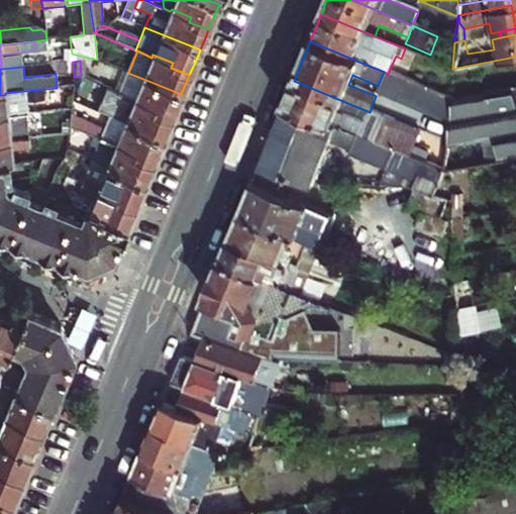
[(118,95),(128,73),(122,71),(113,93),(118,95)]
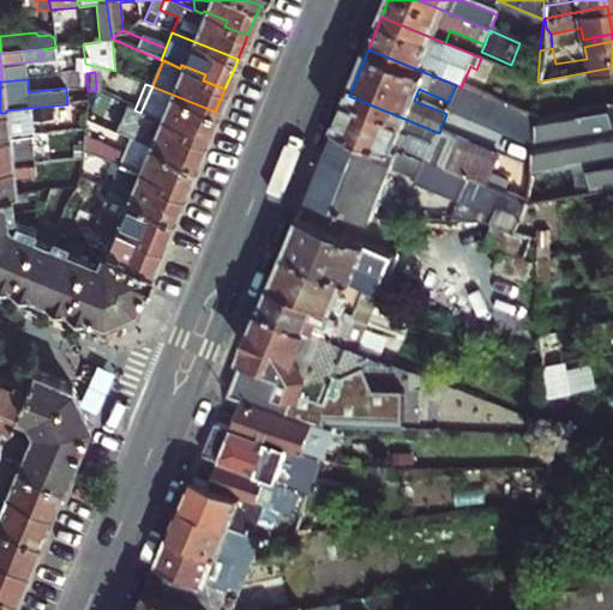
[(461,88),(456,85),(449,102),(444,113),(446,114),(533,151),(536,119),(461,88)]
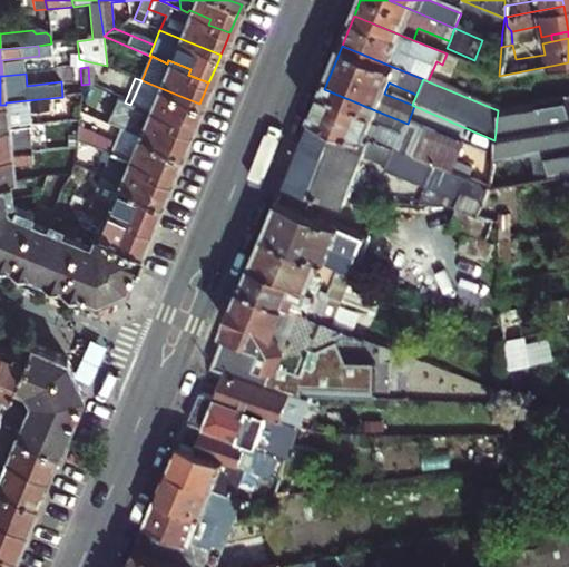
[(199,104),(141,80),(130,105),(147,111),(148,109),(169,118),(167,124),(188,132),(197,111),(199,104)]
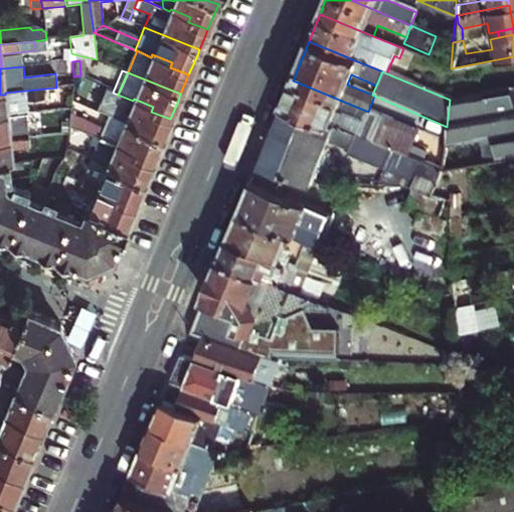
[(282,107),(329,126),(339,100),(293,80),(290,88),(282,107)]
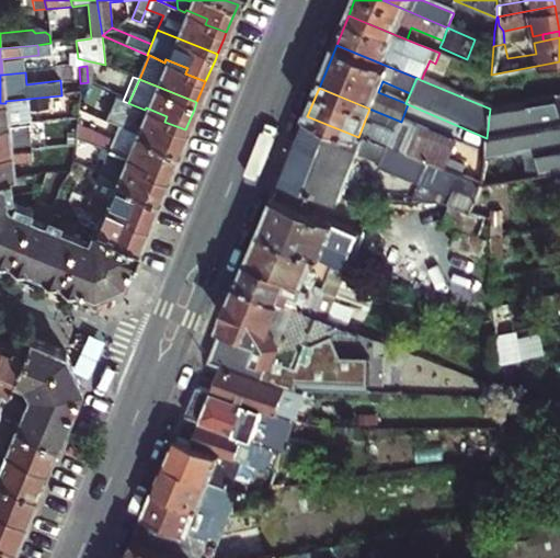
[(559,95),(490,109),(487,138),(486,156),(483,189),(559,173),(559,95)]
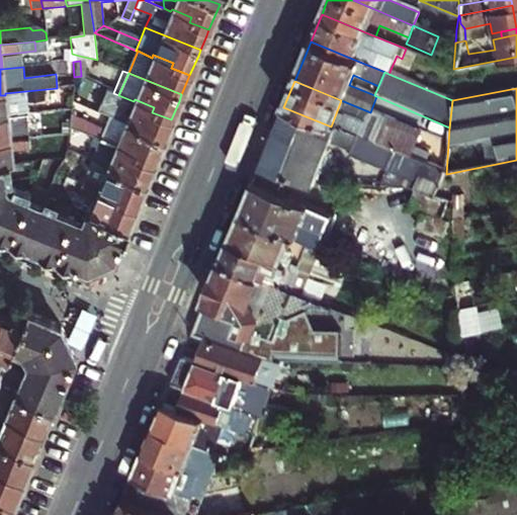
[(0,118),(8,117),(25,115),(28,115),(25,91),(5,93),(5,95),(0,95),(0,118)]
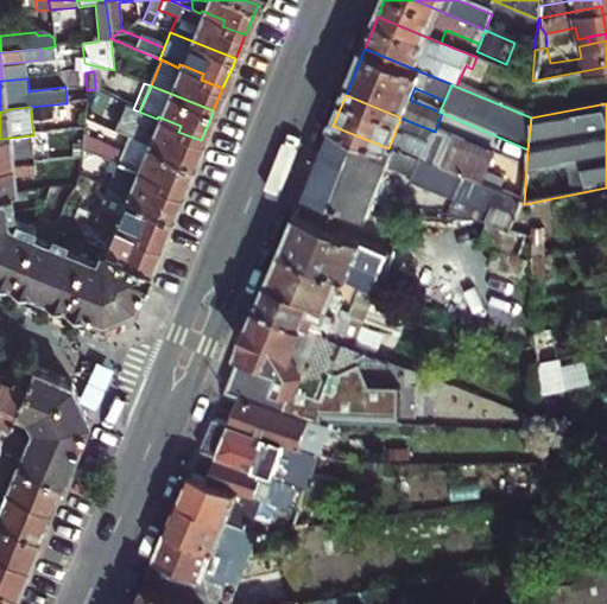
[(127,137),(191,164),(198,146),(201,140),(178,132),(181,126),(158,116),(157,119),(139,112),(133,109),(127,107),(117,133),(127,137)]
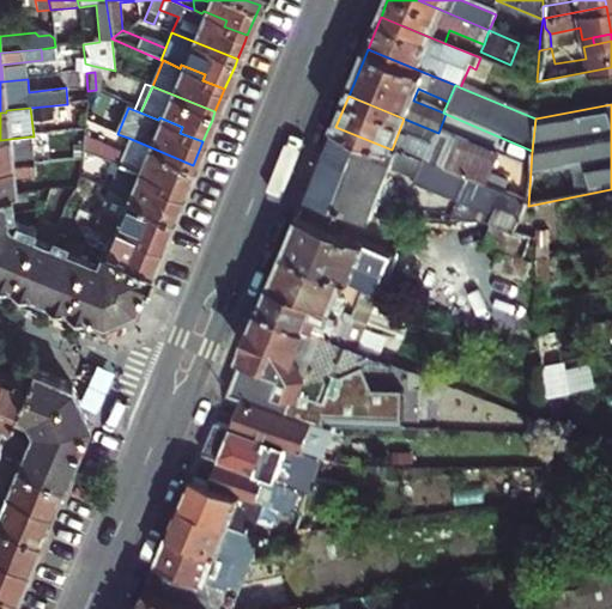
[(392,150),(528,206),(531,170),(438,133),(404,119),(392,150)]
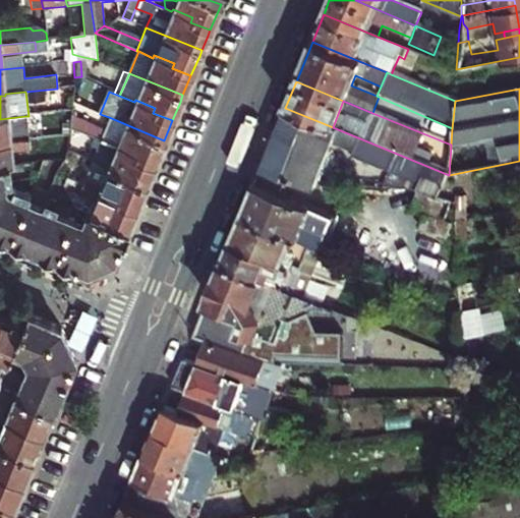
[(333,127),(285,108),(279,123),(270,145),(290,153),(292,150),(308,157),(310,154),(324,159),(331,145),(351,153),(349,159),(386,174),(380,189),(413,192),(447,206),(451,207),(449,175),(333,127)]
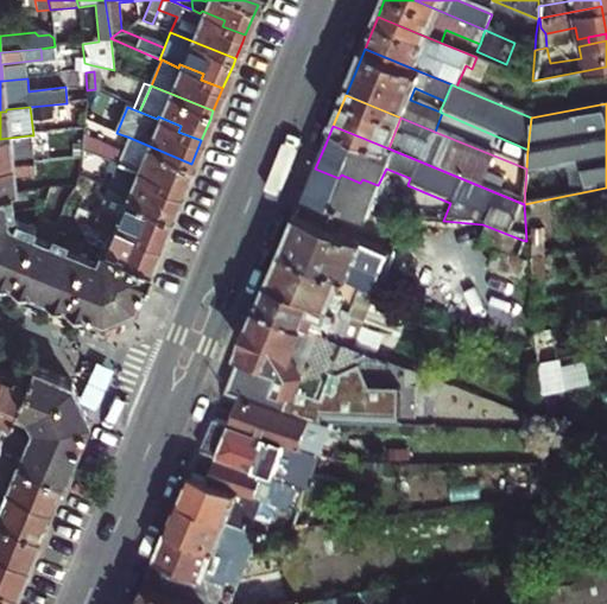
[(11,153),(32,151),(30,135),(10,138),(11,153)]
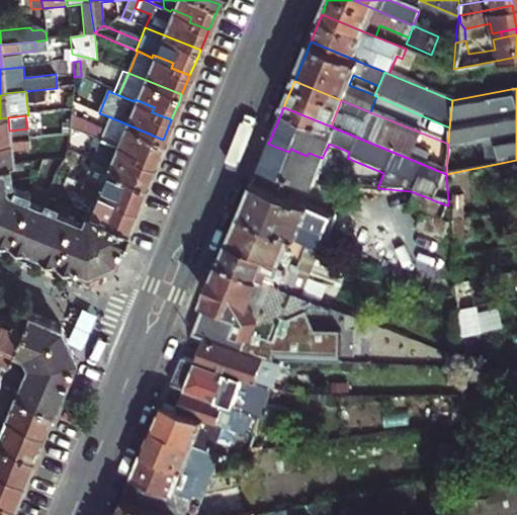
[(161,145),(163,140),(108,116),(103,131),(69,116),(68,126),(99,140),(114,146),(115,145),(136,153),(134,157),(153,164),(161,145)]
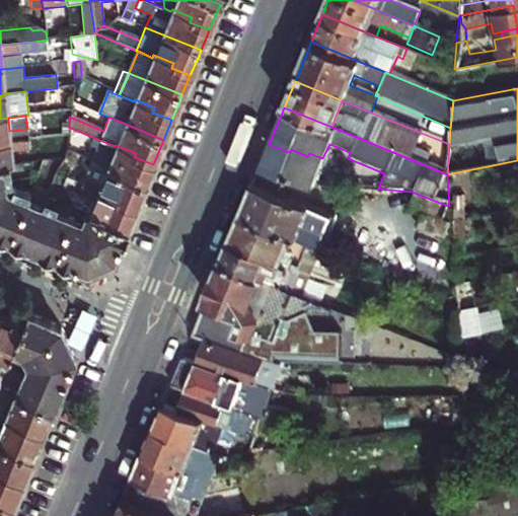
[(9,131),(8,118),(0,119),(0,144),(11,143),(10,141),(28,139),(27,129),(9,131)]
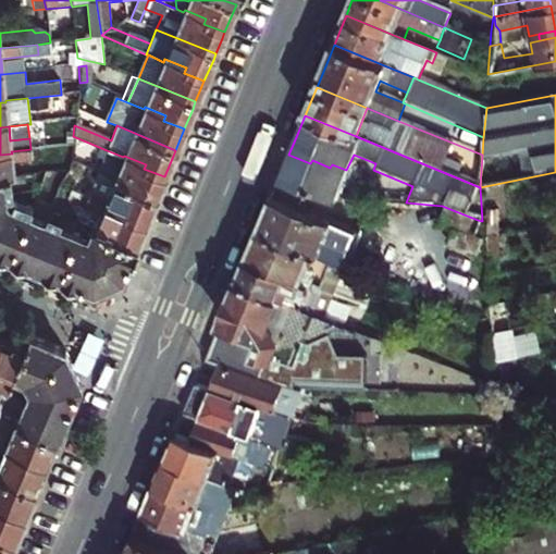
[(0,180),(9,179),(14,179),(12,162),(32,160),(31,149),(11,151),(12,154),(0,155),(0,180)]
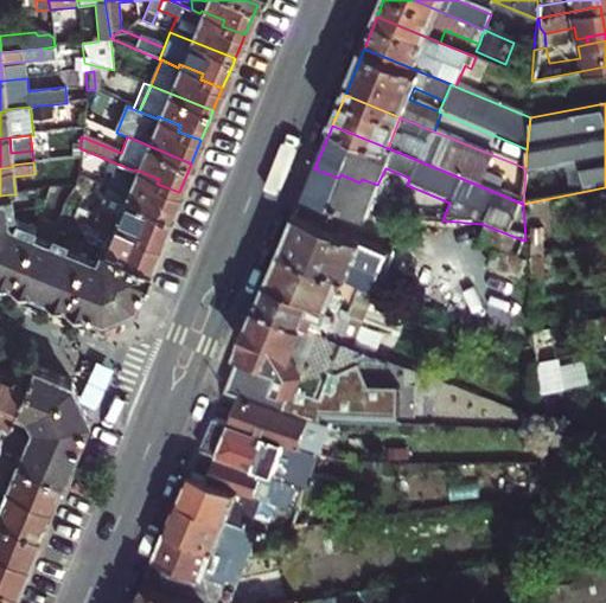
[(106,190),(170,216),(177,198),(179,192),(157,184),(159,179),(135,170),(134,171),(116,164),(106,190)]
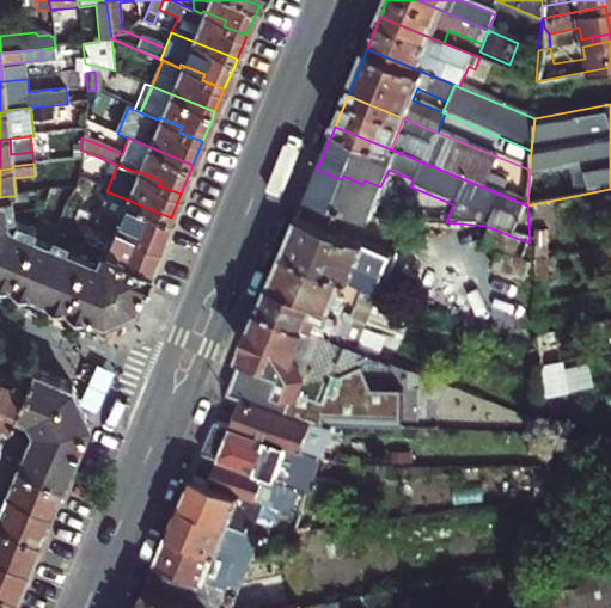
[(366,223),(373,206),(378,194),(380,186),(365,180),(362,184),(343,176),(341,179),(317,170),(313,178),(306,197),(366,223)]
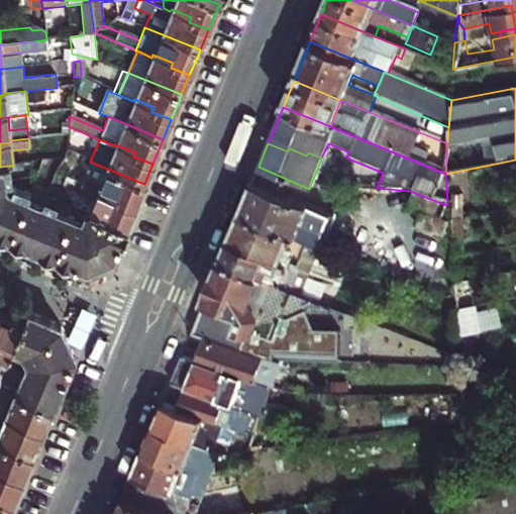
[(142,188),(144,184),(90,162),(82,182),(97,188),(98,187),(117,195),(116,199),(135,206),(142,188)]
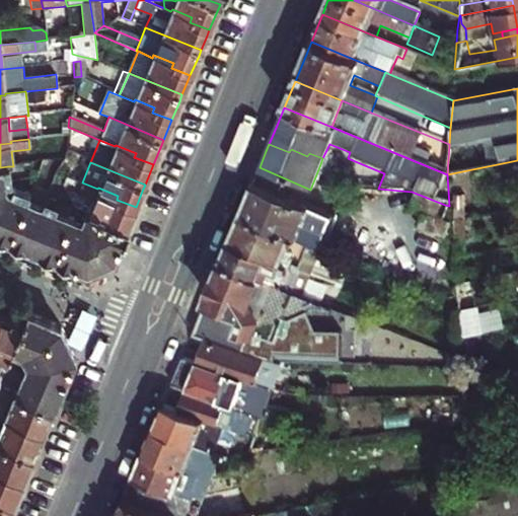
[(316,174),(328,178),(331,169),(320,164),(316,174)]
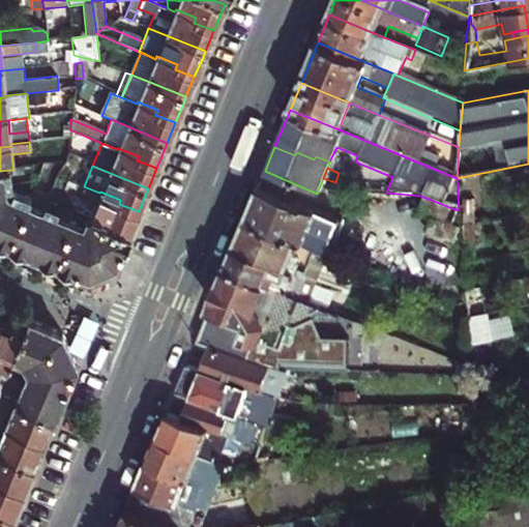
[(8,170),(0,171),(0,241),(7,244),(24,206),(28,197),(8,188),(6,195),(3,194),(0,189),(0,183),(9,182),(8,170)]
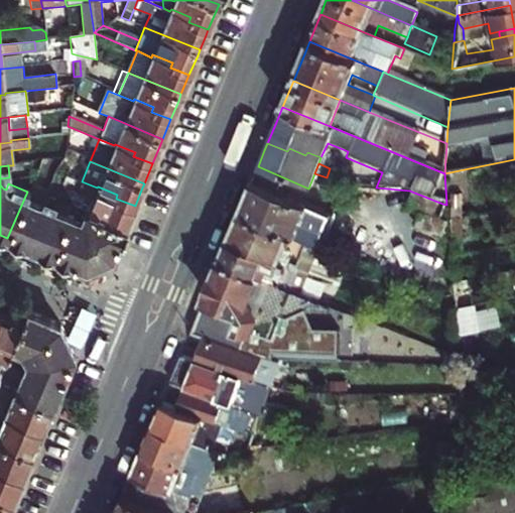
[(132,212),(135,206),(116,199),(117,195),(98,186),(97,187),(82,181),(67,175),(65,178),(80,185),(78,190),(94,197),(88,213),(126,229),(132,212)]
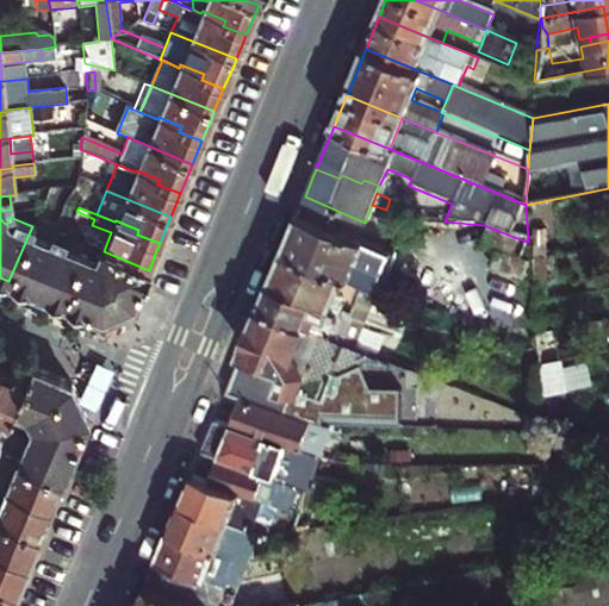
[(290,232),(283,251),(380,293),(384,283),(378,281),(380,276),(355,266),(365,242),(298,214),(290,232)]
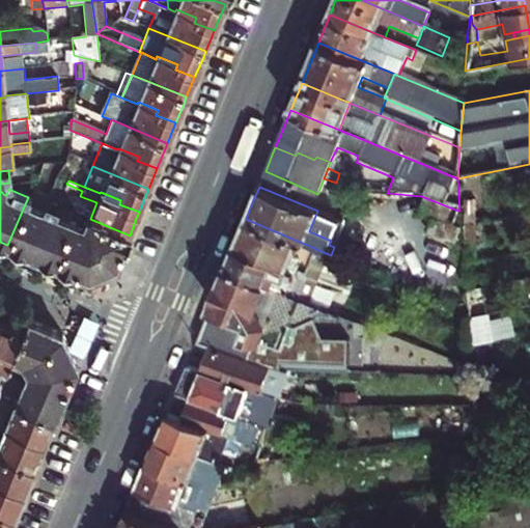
[(56,265),(72,226),(60,221),(63,215),(51,210),(48,216),(24,206),(7,245),(32,255),(56,265)]
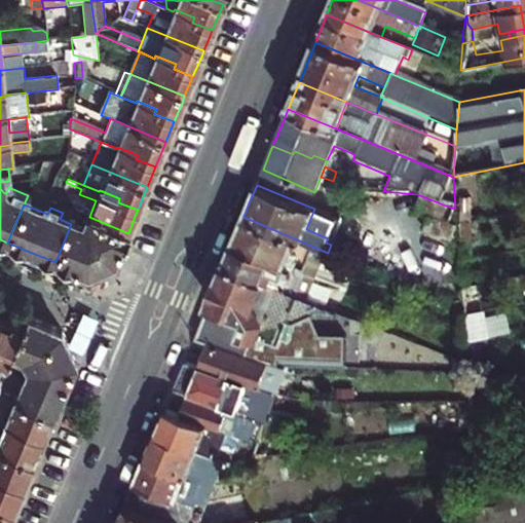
[(71,224),(55,262),(87,275),(115,264),(125,239),(128,233),(89,217),(86,216),(81,228),(71,224)]
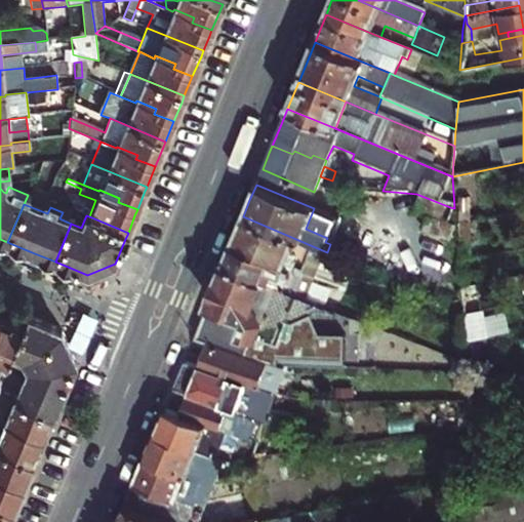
[(240,225),(232,243),(330,284),(340,258),(327,252),(243,216),(240,225)]
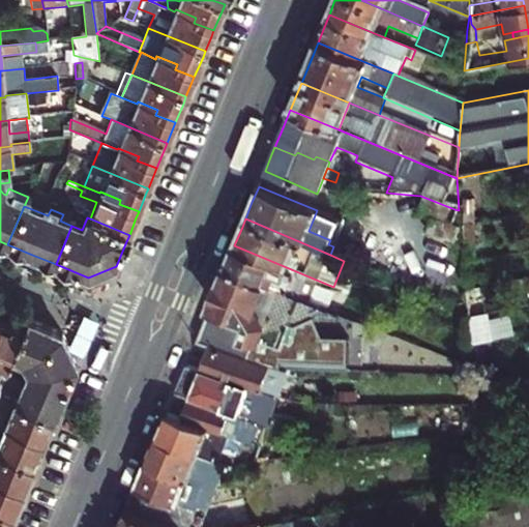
[(333,287),(234,245),(230,255),(225,267),(325,309),(333,287)]
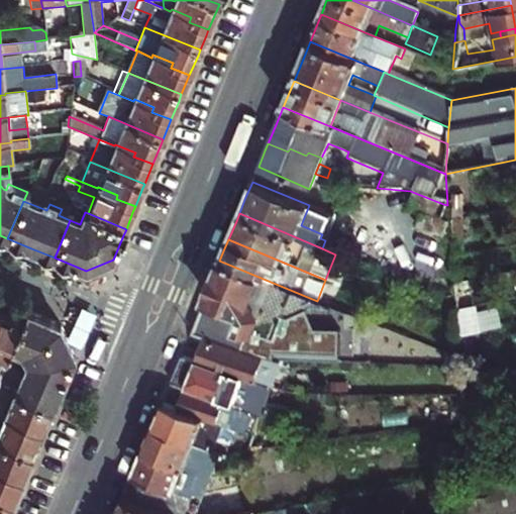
[(336,285),(346,260),(335,254),(325,280),(336,285)]
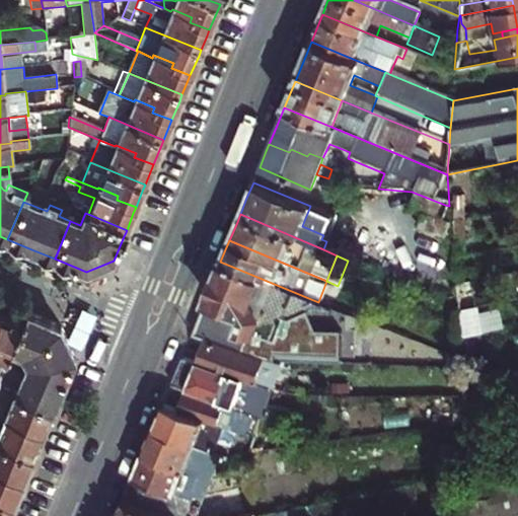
[(318,302),(220,262),(220,267),(219,273),(218,279),(216,284),(214,289),(211,294),(207,299),(204,303),(239,317),(236,329),(272,344),(275,337),(298,341),(320,343),(341,344),(341,338),(318,338),(310,314),(318,302)]
